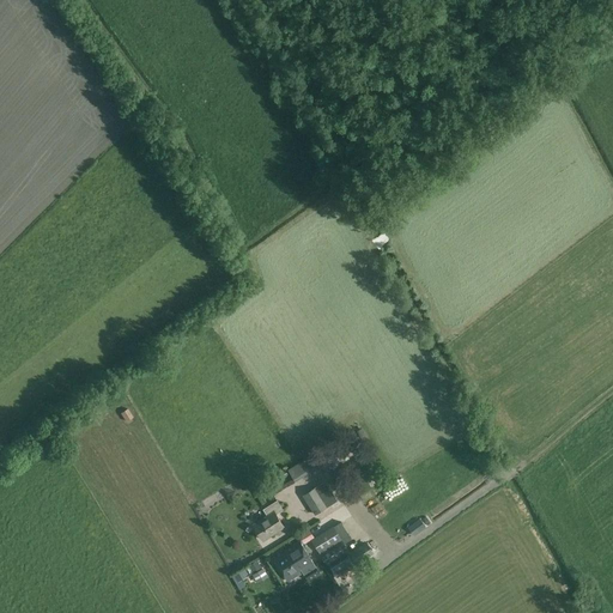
[(134,416),(127,406),(120,411),(127,420),(134,416)]
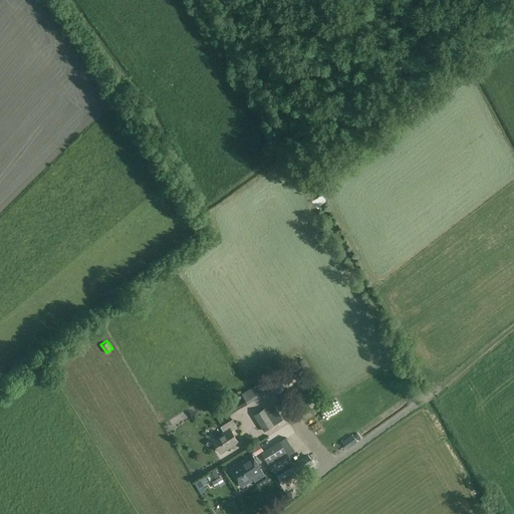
[(303,371),(296,361),(290,365),(297,375),(303,371)]
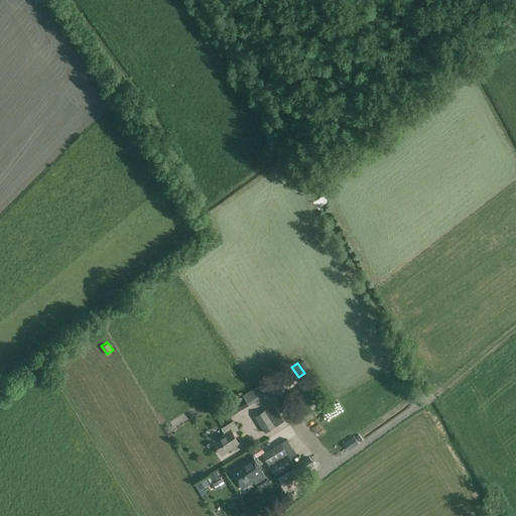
[(265,381),(257,386),(263,396),(271,390),(265,381)]
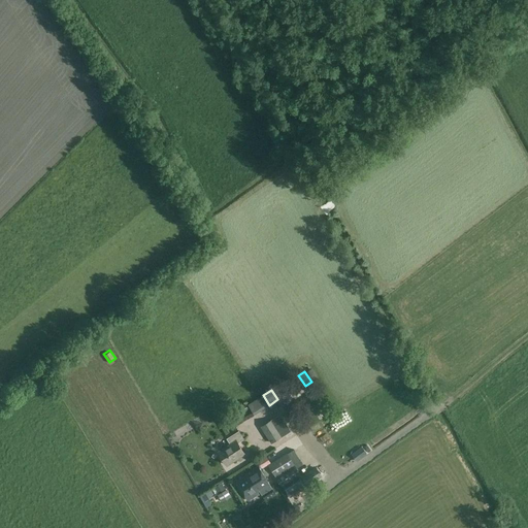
[(271,420),(261,427),(271,443),(282,437),(271,420)]
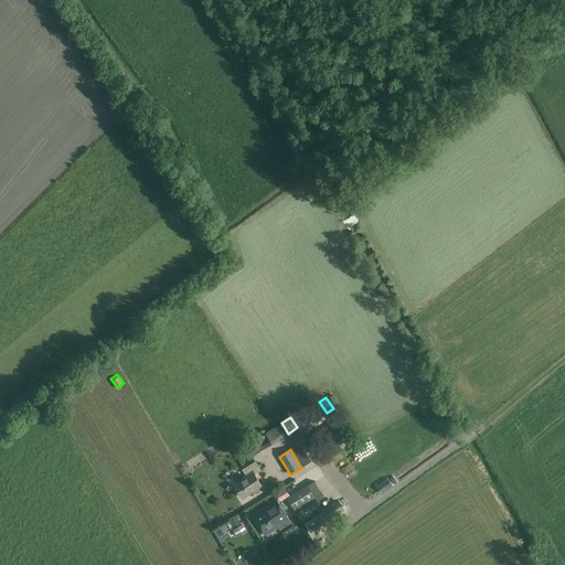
[(254,473),(260,469),(255,461),(244,469),(248,475),(234,483),(243,498),(262,486),(254,473)]
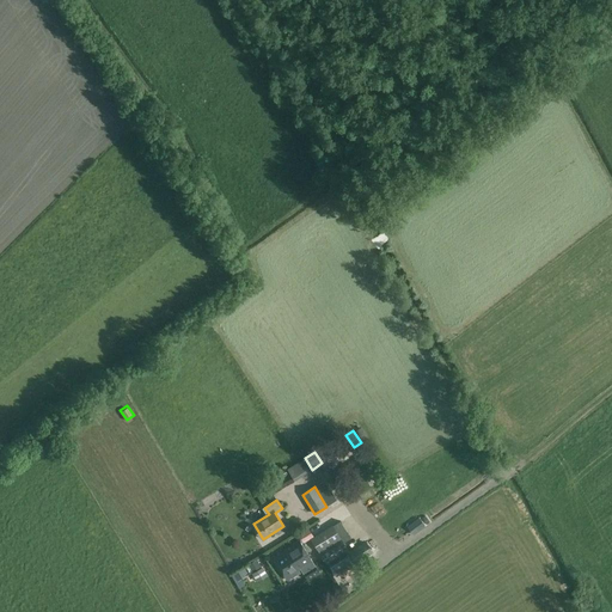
[(420,519),(408,527),(410,531),(414,536),(426,527),(422,522),(420,519)]
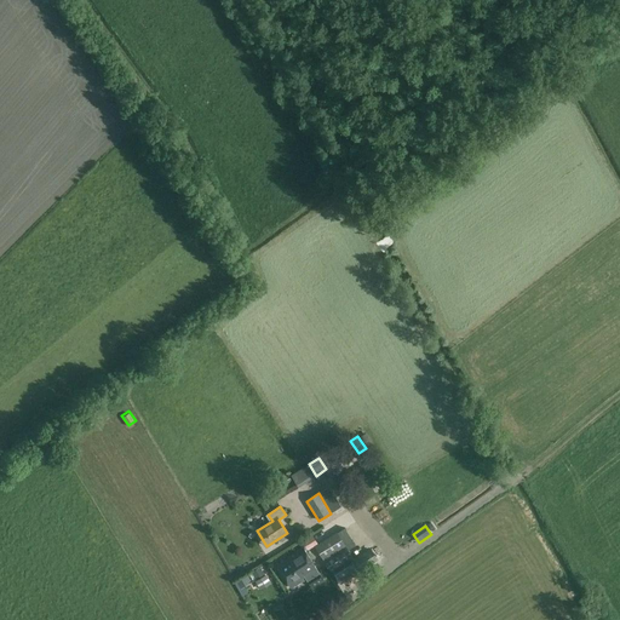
[(336,534),(316,547),(332,573),(333,572),(352,560),(336,534)]
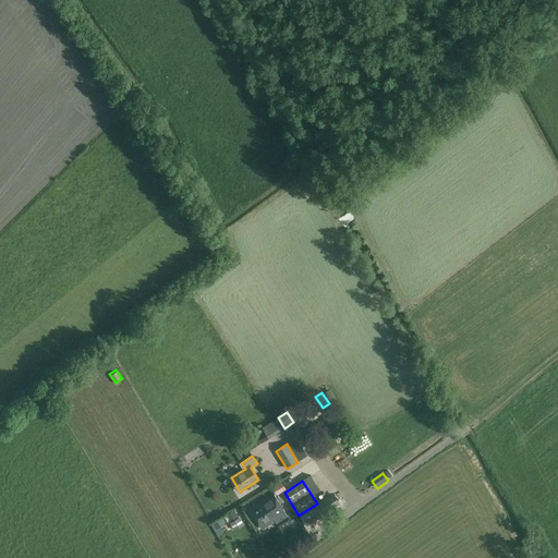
[(273,493),(261,500),(267,511),(269,510),(275,520),(280,529),(290,522),(286,514),(273,493)]
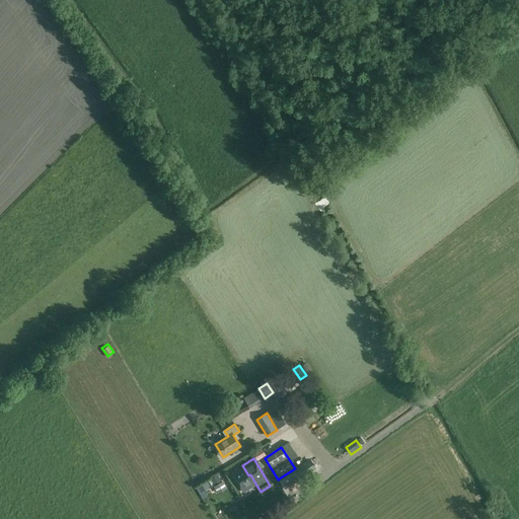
[(309,459),(295,468),(279,478),(286,489),(301,478),(315,469),(309,459)]
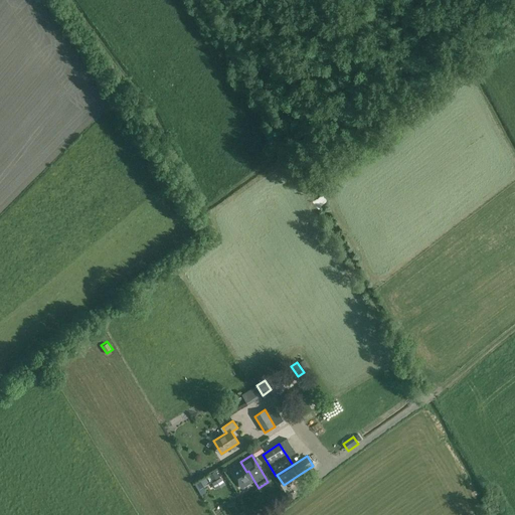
[(317,458),(312,462),(319,471),(324,467),(317,458)]
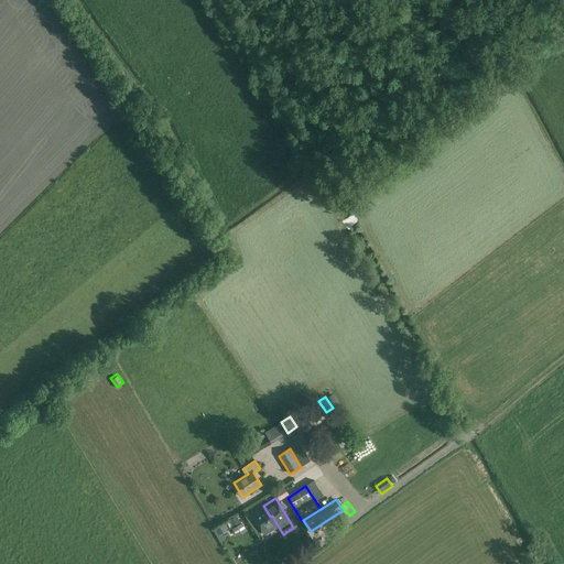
[(278,525),(272,516),(270,517),(263,506),(251,512),(264,534),(278,525)]
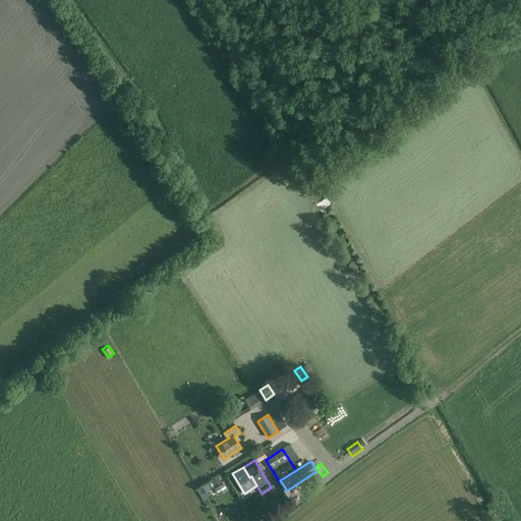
[(213,488),(216,487),(217,488),(224,484),(219,476),(209,481),(213,488)]
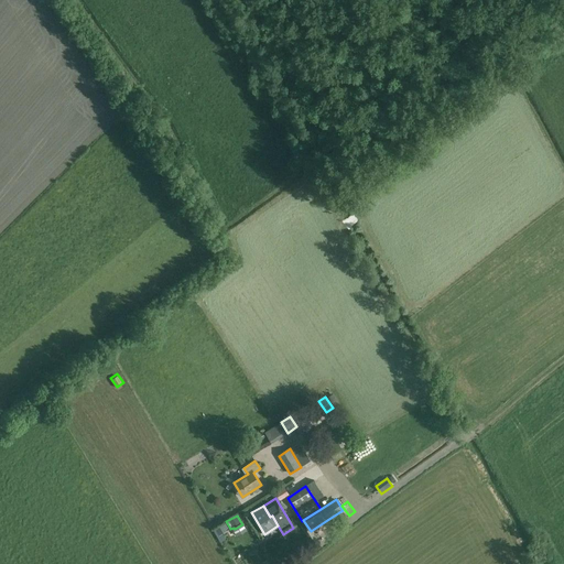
[(213,530),(217,537),(228,530),(224,523),(213,530)]
